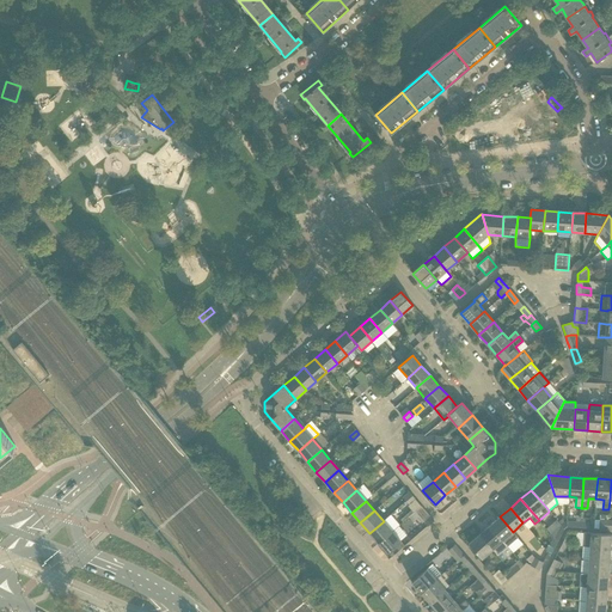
[(411,510),(401,520),(403,522),(414,513),(411,510)]
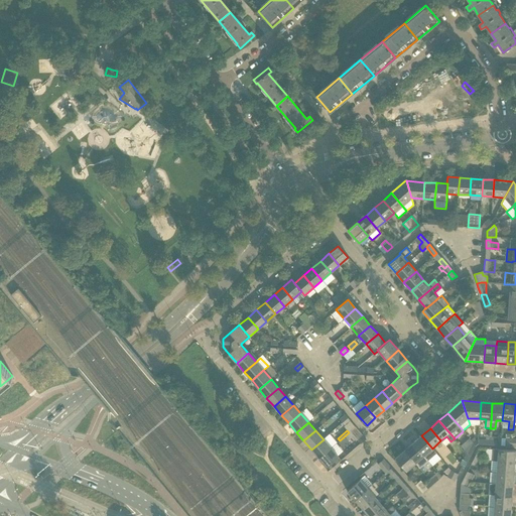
[(324,439),(311,449),(313,452),(318,459),(331,448),(337,442),(330,434),(324,439)]
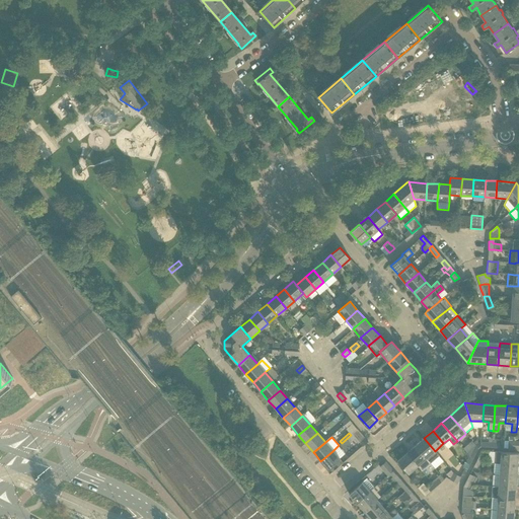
[(424,438),(415,445),(430,463),(439,455),(435,451),(424,438)]
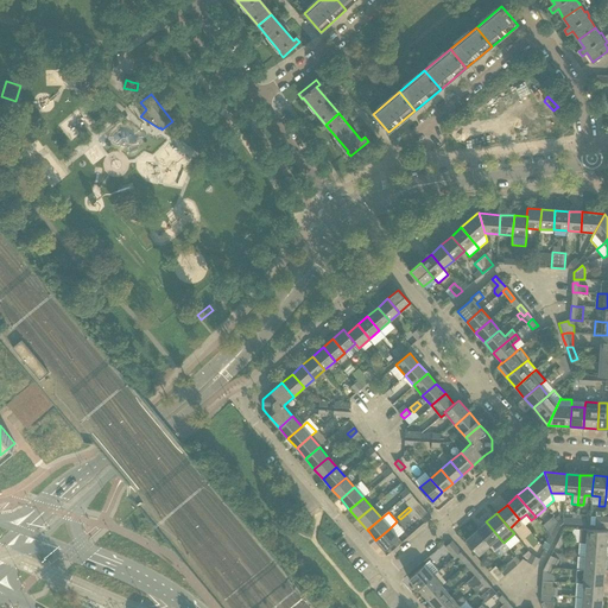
[(556,520),(546,530),(549,533),(550,534),(550,536),(551,536),(555,538),(555,537),(561,526),(558,524),(558,523),(556,520)]
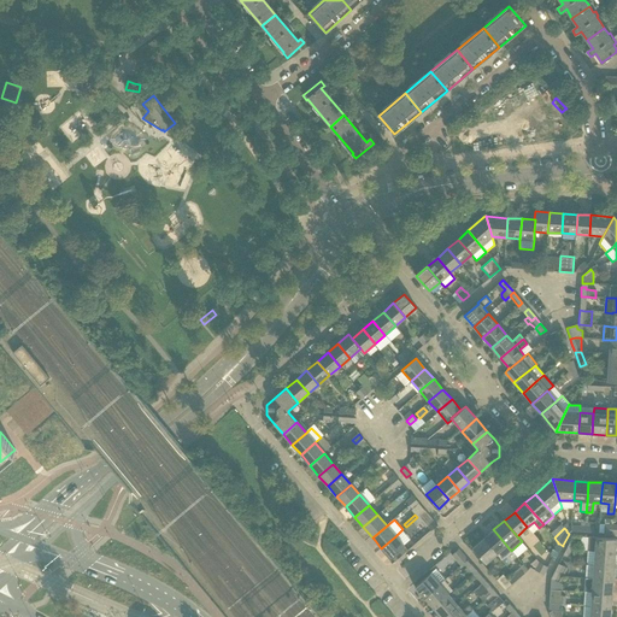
[(493,529),(483,539),(497,554),(501,559),(511,551),(493,529)]
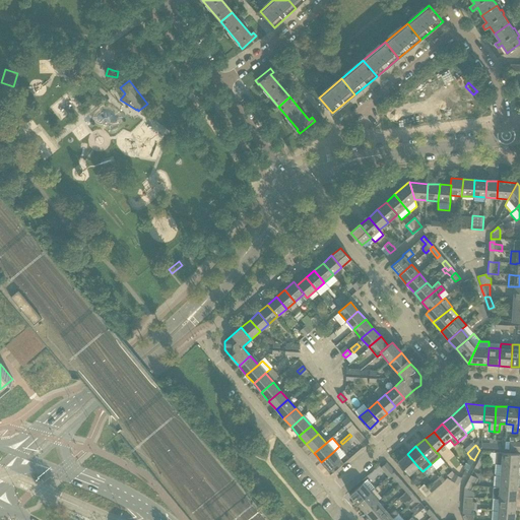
[(333,452),(321,462),(329,470),(341,460),(333,452)]
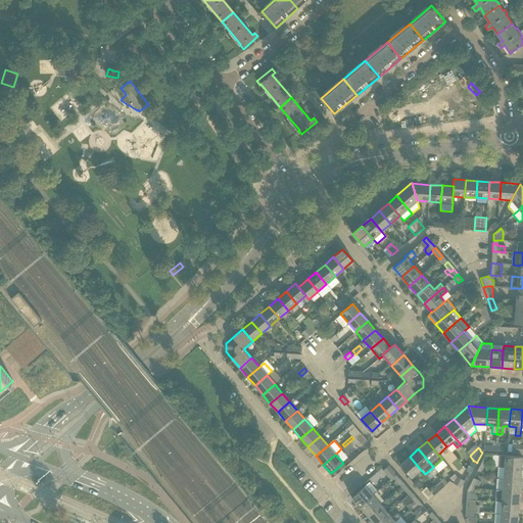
[(498,456),(497,467),(521,469),(522,458),(498,456)]
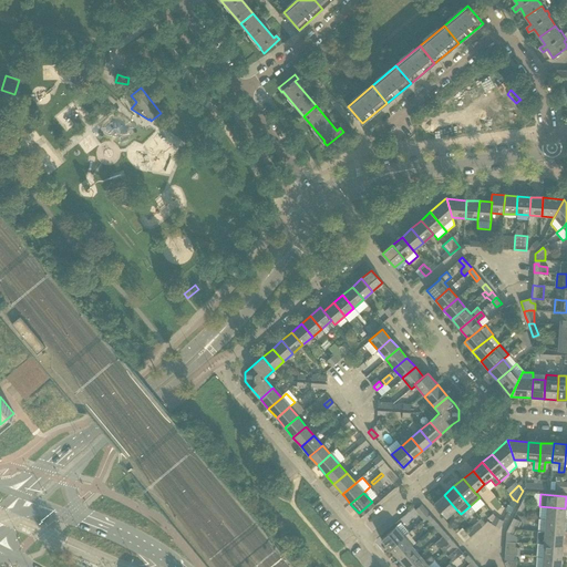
[(456,509),(444,495),(434,504),(446,517),(456,509)]
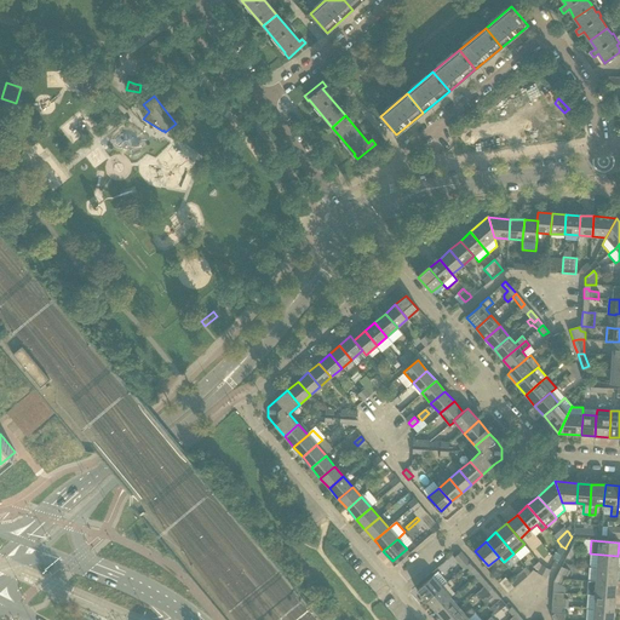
[(555,552),(552,556),(555,560),(558,561),(562,556),(562,555),(566,549),(562,546),(561,546),(557,552),(557,554),(555,552)]
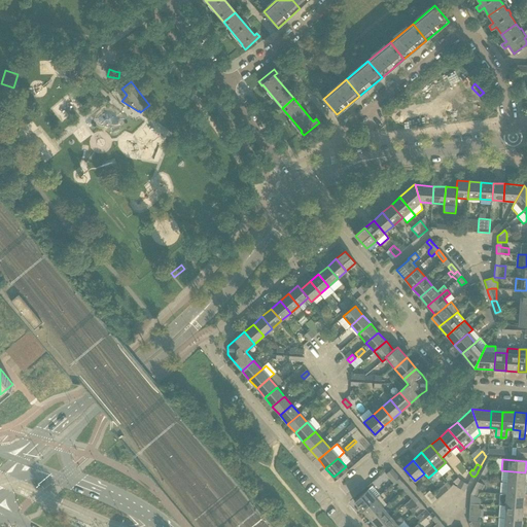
[(391,469),(386,475),(393,483),(399,479),(391,469)]
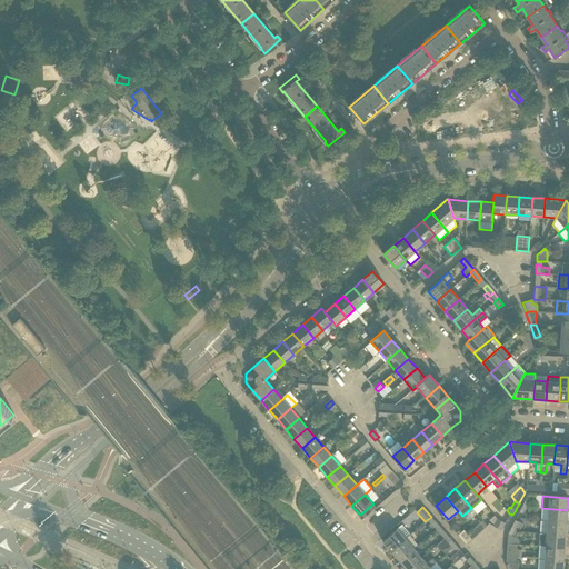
[(541,508),(541,520),(566,522),(567,510),(541,508)]
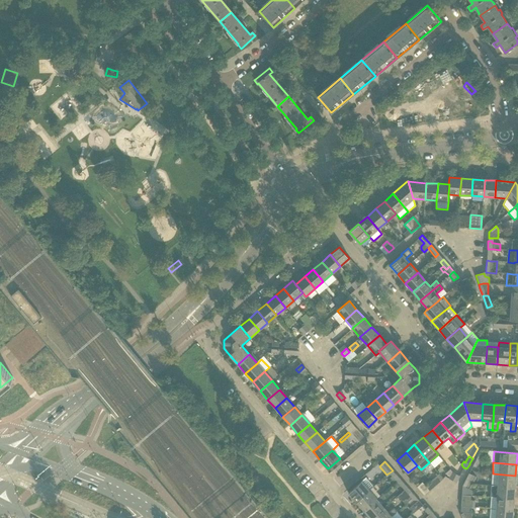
[(450,469),(444,473),(450,477),(449,479),(452,481),(456,475),(452,472),(450,469)]
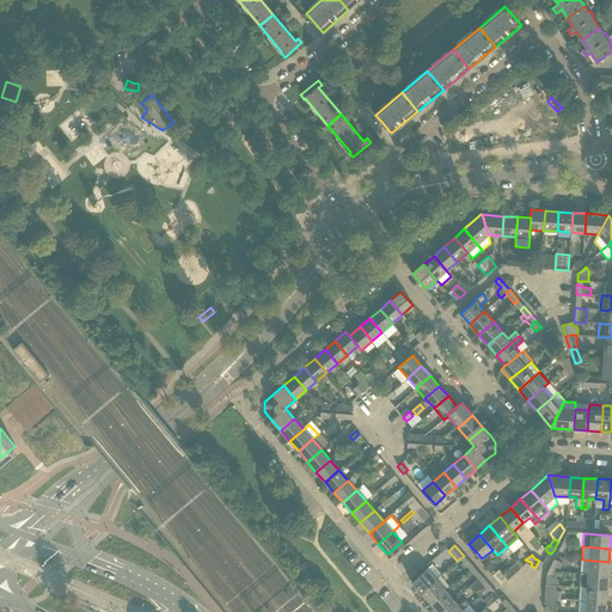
[(554,560),(550,567),(555,569),(558,571),(563,564),(558,562),(554,560)]
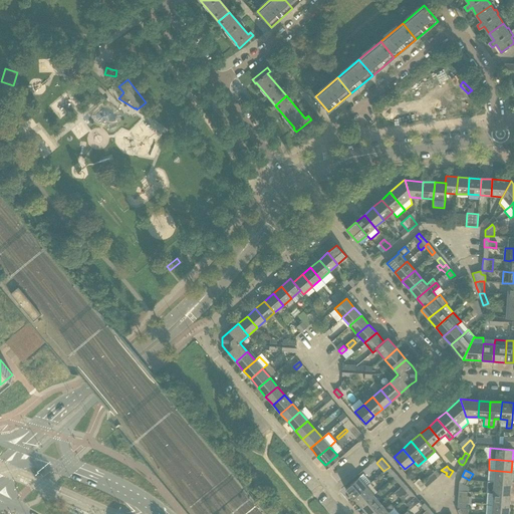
[(489,470),(488,482),(510,483),(511,472),(489,470)]
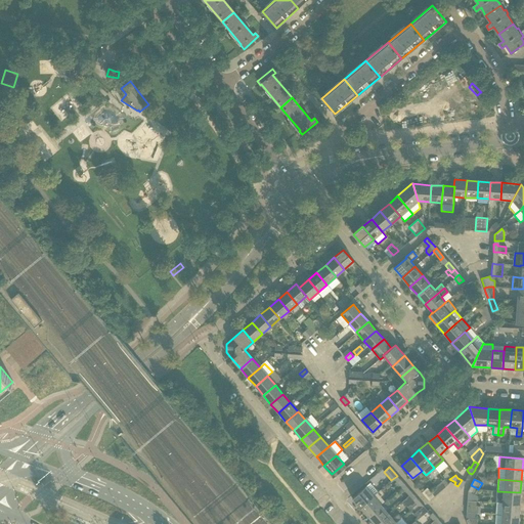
[(352,498),(360,508),(373,496),(378,492),(370,483),(352,498)]
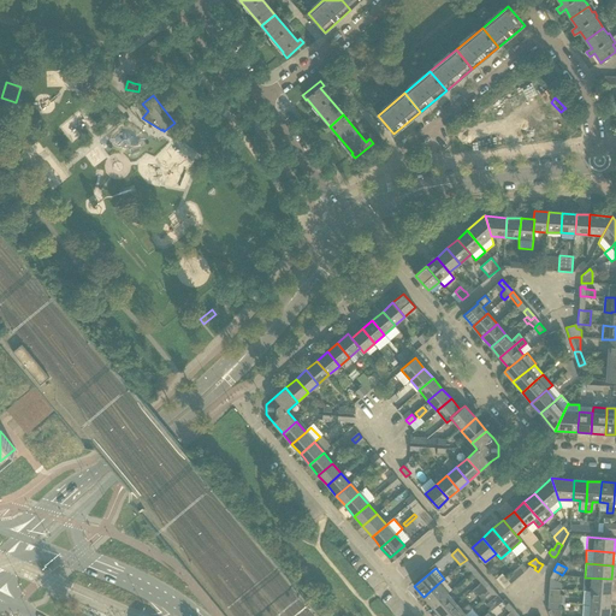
[(472,573),(480,582),(484,580),(475,569),(472,573)]
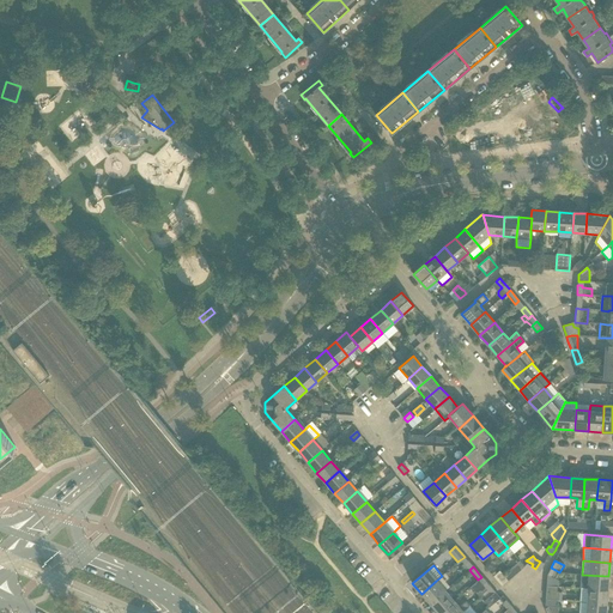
[(547,575),(546,586),(551,586),(551,577),(556,580),(559,572),(556,570),(551,568),(547,575)]
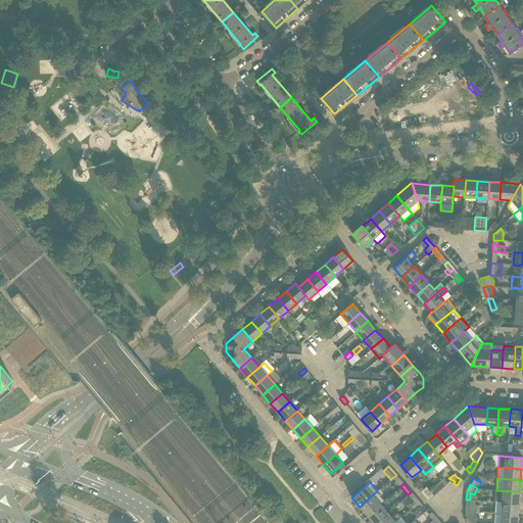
[(439,490),(436,487),(431,492),(426,487),(421,491),(428,501),(439,490)]
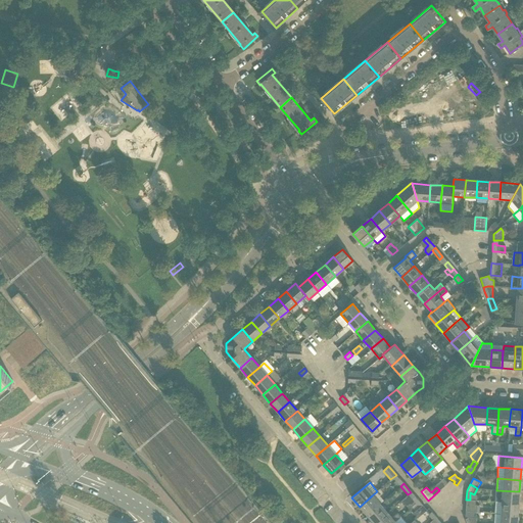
[(495,502),(502,503),(518,504),(519,491),(496,490),(495,502)]
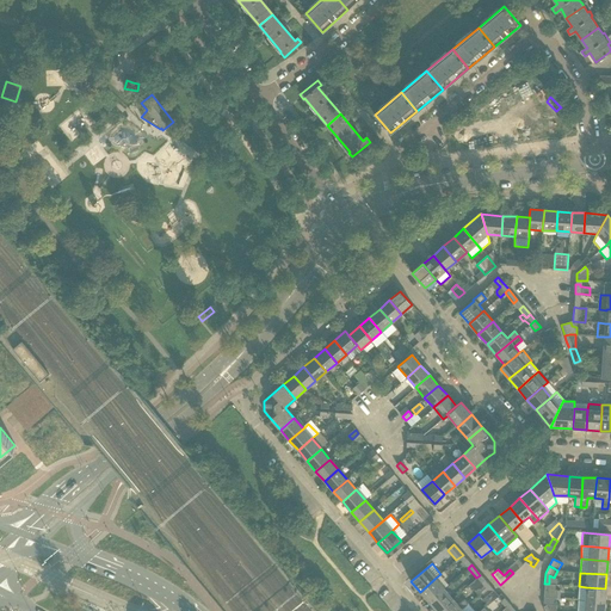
[(476,578),(469,585),(477,596),(486,588),(489,585),(480,575),(476,578)]
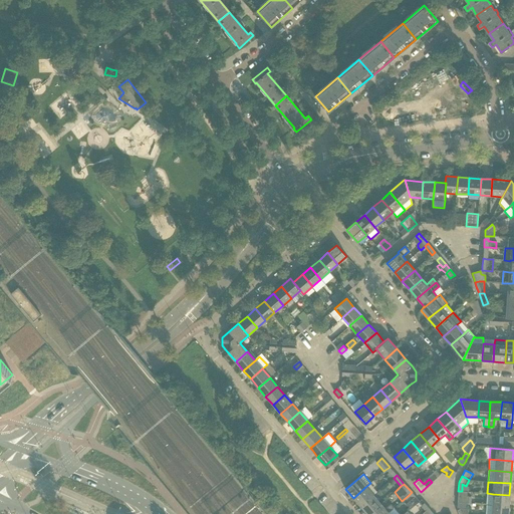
[(365,487),(353,498),(360,506),(373,495),(367,489),(366,487),(365,487)]
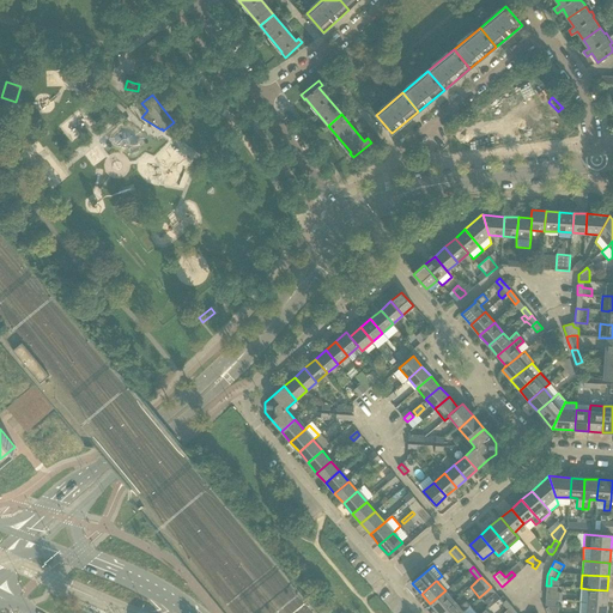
[(546,594),(545,599),(557,600),(562,600),(562,593),(557,593),(558,587),(551,586),(546,586),(546,594)]
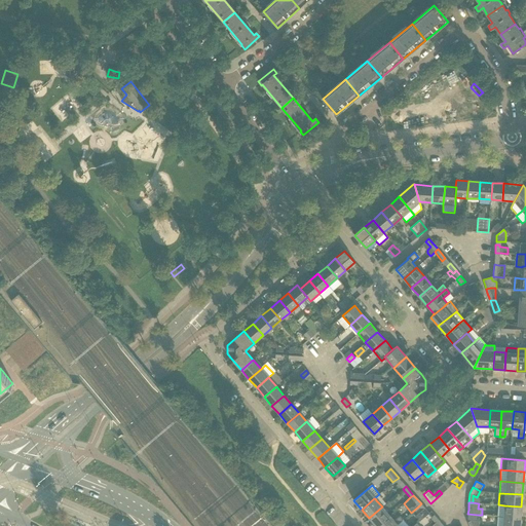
[(421,511),(415,516),(420,521),(429,513),(428,513),(425,510),(421,503),(418,506),(421,511)]
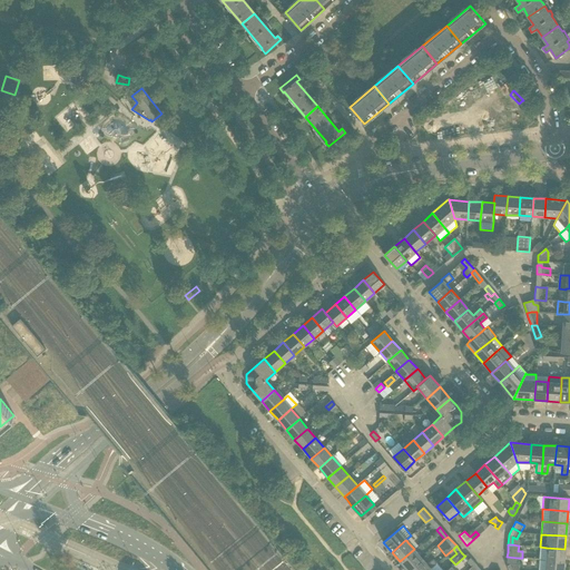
[(547,548),(546,560),(564,561),(564,549),(547,548)]
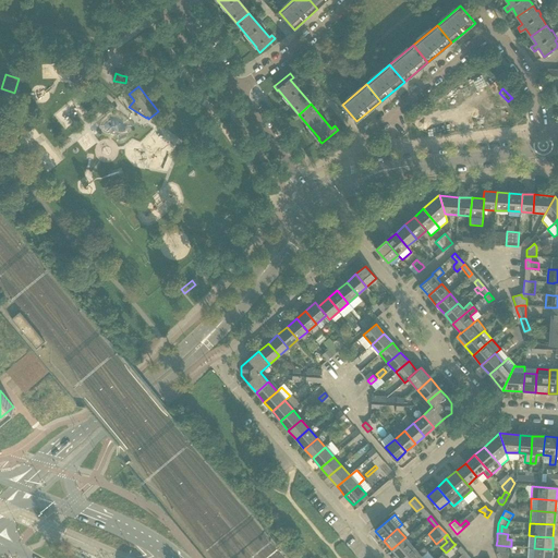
[(391,549),(398,557),(400,557),(413,547),(405,537),(391,549)]
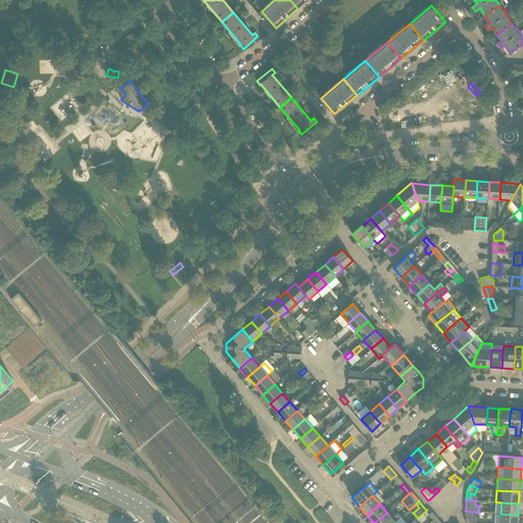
[(387,513),(375,522),(393,522),(395,522),(400,517),(397,513),(391,518),(387,513)]
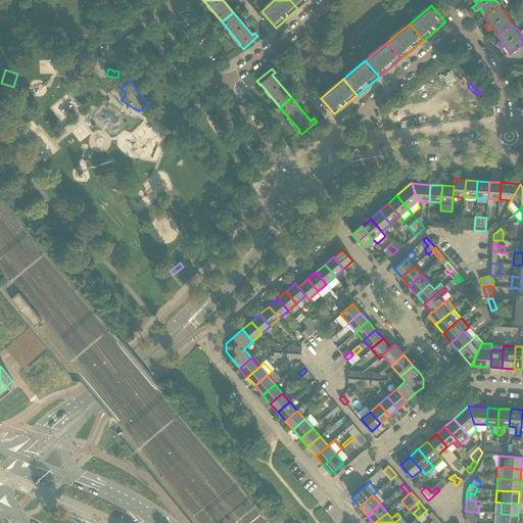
[(494,522),(517,522),(518,515),(501,514),(495,514),(494,522)]
